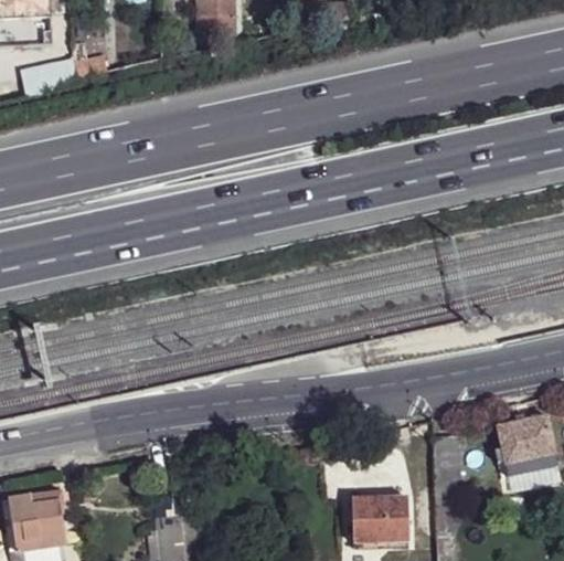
[(0,16),(3,16),(6,45),(51,43),(48,0),(0,0),(0,16)]
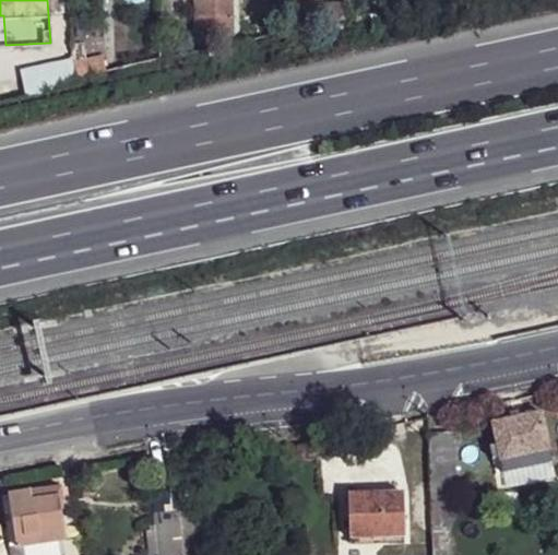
[(193,0),(194,28),(232,27),(230,0),(193,0)]
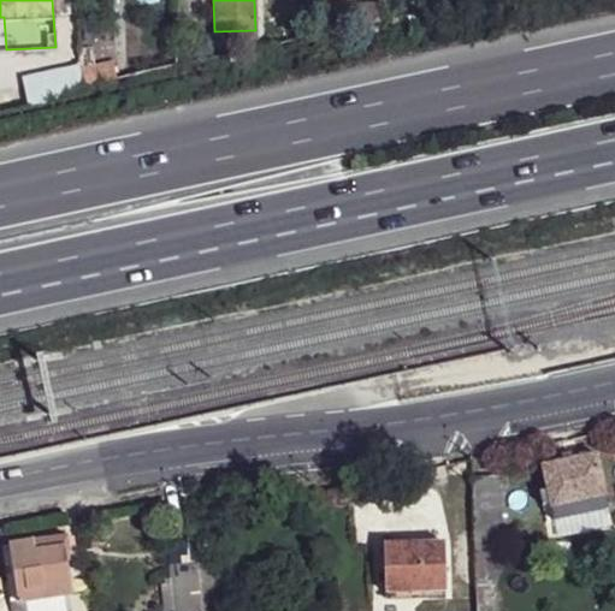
[(81,66),(82,82),(113,75),(112,59),(81,66)]
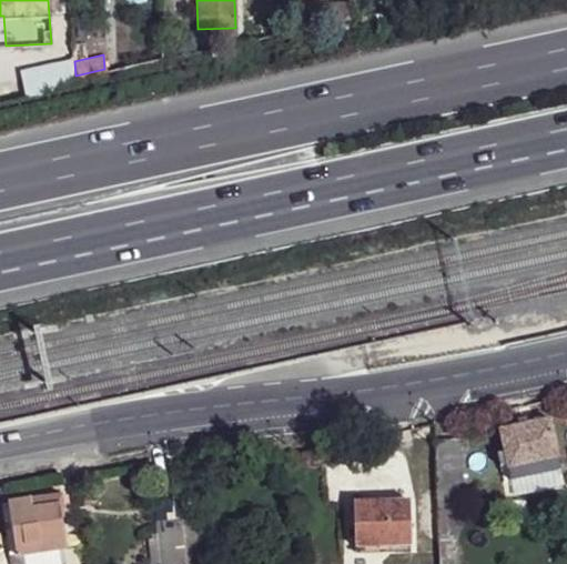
[(498,427),(500,437),(503,451),(506,465),(557,455),(548,416),(498,427)]
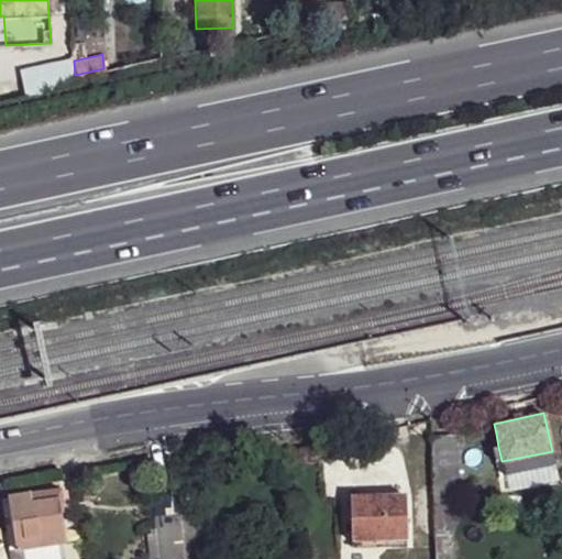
[(431,435),(434,523),(453,523),(452,477),(456,475),(454,430),(431,435)]
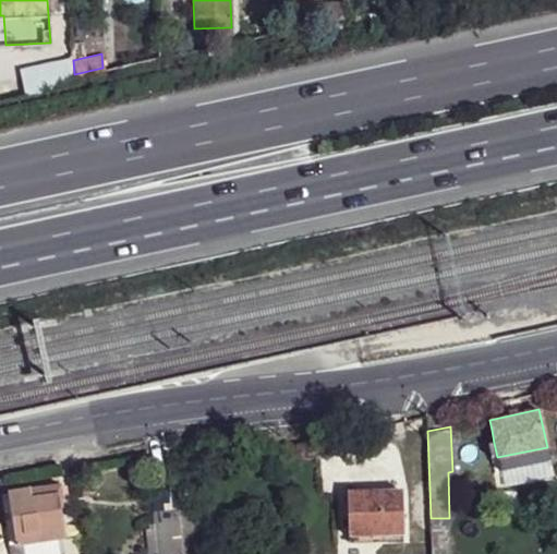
[(492,430),(485,431),(487,444),(494,443),(492,430)]
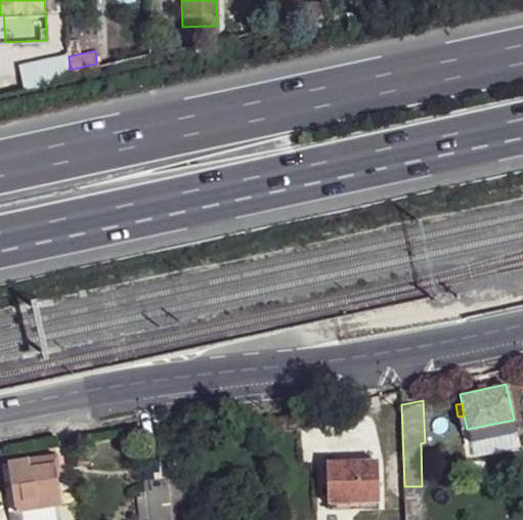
[(517,432),(514,420),(467,429),(470,441),(517,432)]
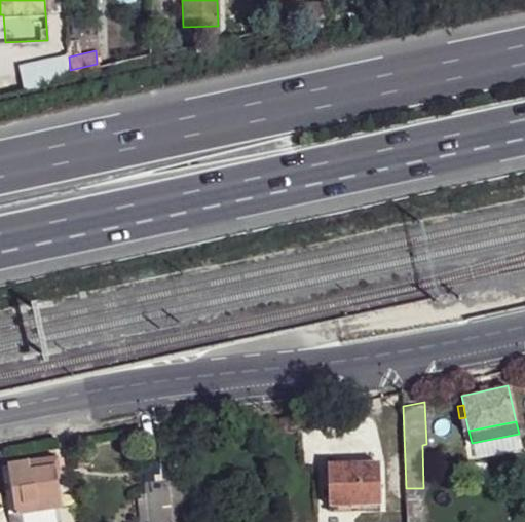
[(0,455),(9,521),(22,521),(21,511),(60,506),(53,469),(51,455),(8,461),(5,447),(0,448),(0,455)]
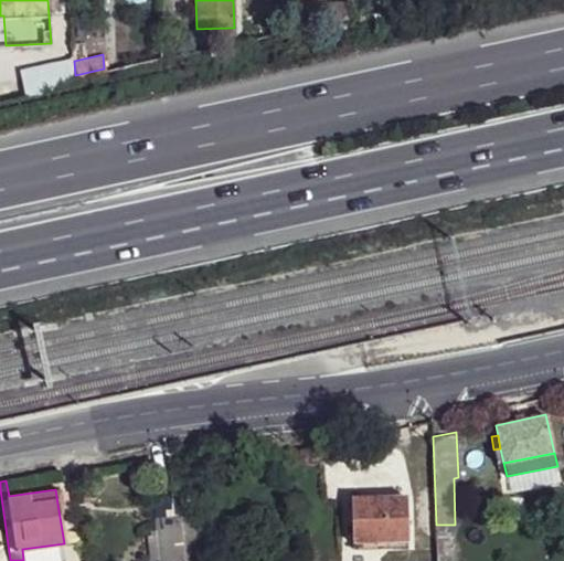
[(62,488),(55,489),(57,504),(64,503),(62,488)]
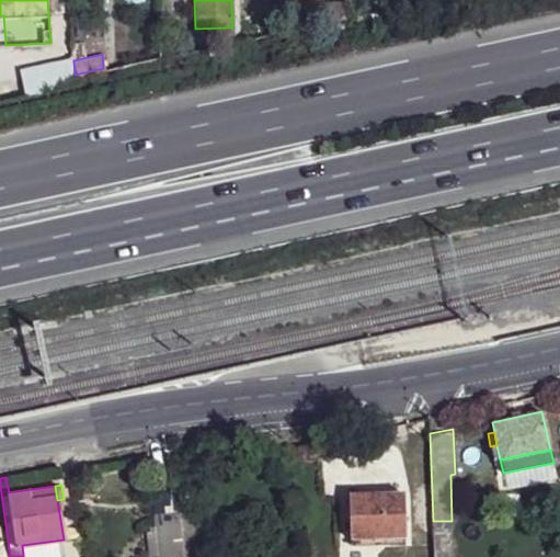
[(349,492),(350,537),(406,535),(403,491),(349,492)]
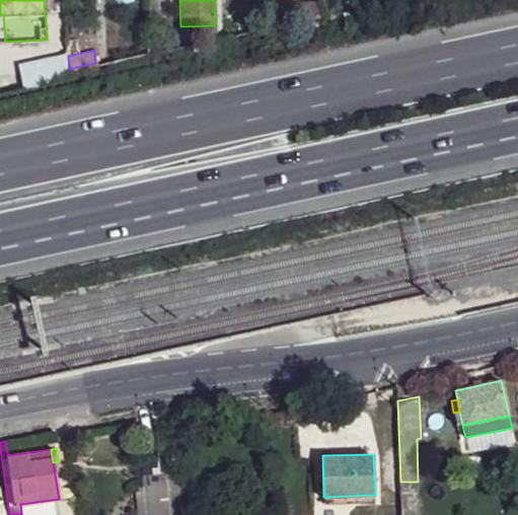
[(163,469),(163,471),(170,509),(171,514),(196,514),(202,473),(163,469)]
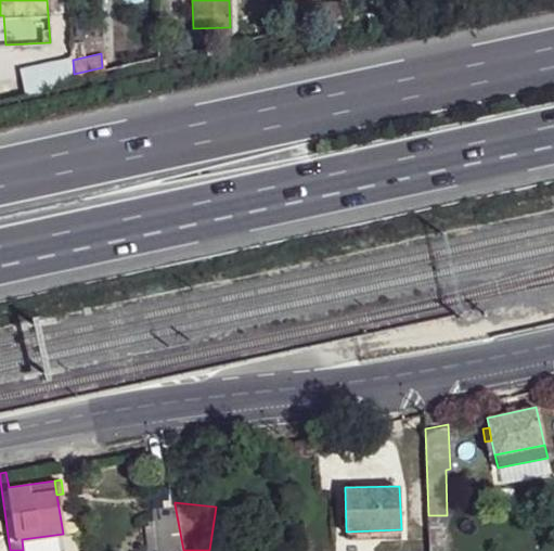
[(144,525),(150,550),(182,545),(175,504),(153,509),(155,522),(144,525)]
